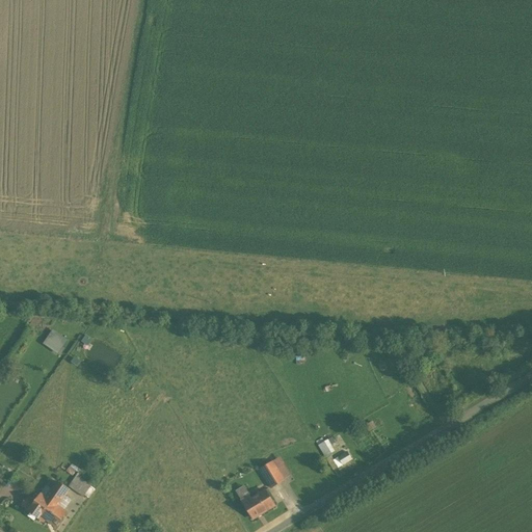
[(327,441),(319,446),(325,457),(334,452),(327,441)]
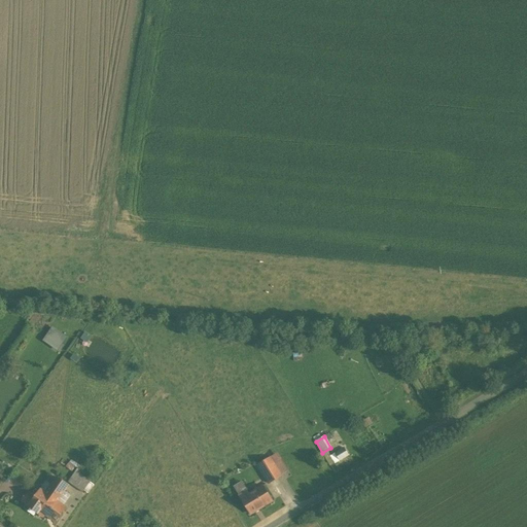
[(344,448),(335,453),(340,460),(348,455),(348,454),(344,448)]
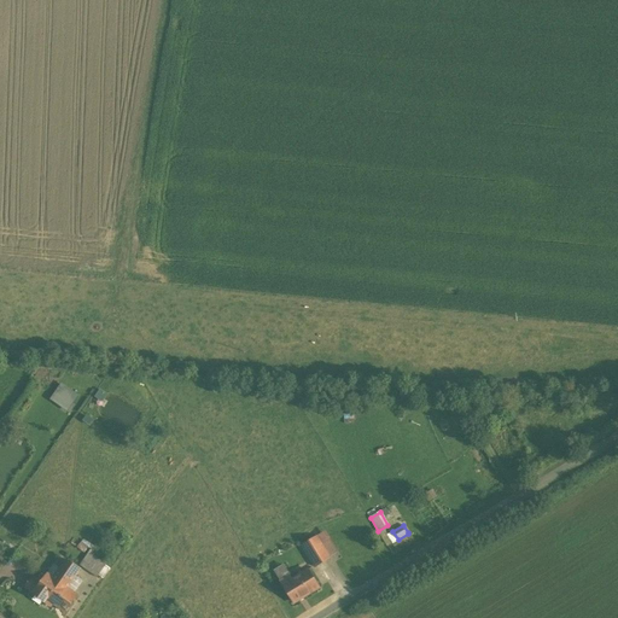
[(398,540),(392,531),(385,536),(391,544),(398,540)]
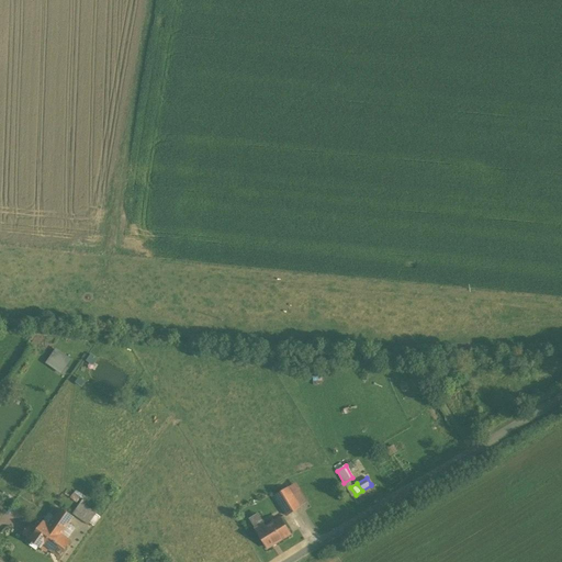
[(292,494),(288,489),(274,496),(287,515),(300,507),(292,494)]
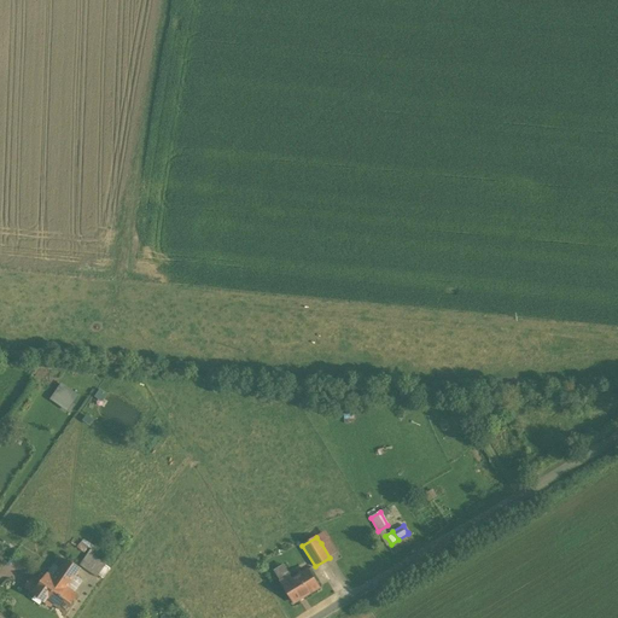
[(321,543),(330,558),(337,553),(328,538),(321,543)]
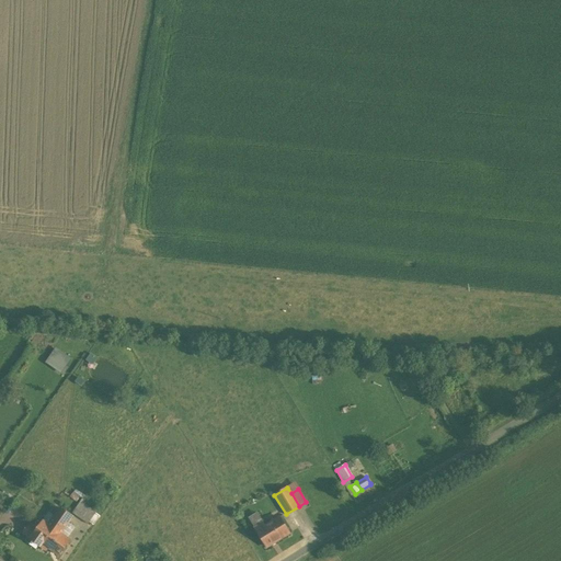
[(94,514),(79,503),(72,513),(88,524),(94,514)]
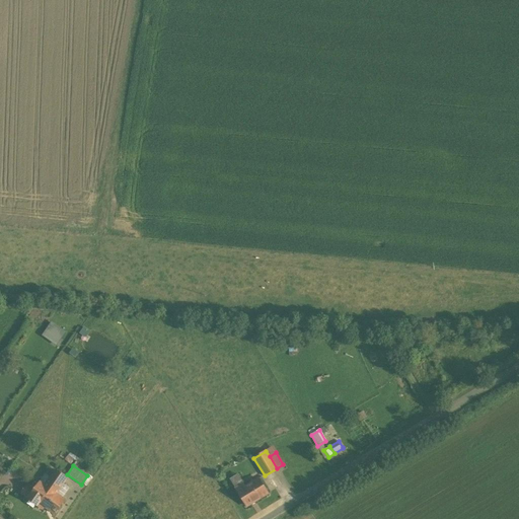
[(56,470),(45,486),(40,483),(28,499),(34,503),(38,506),(40,503),(55,514),(64,500),(56,494),(67,478),(56,470)]
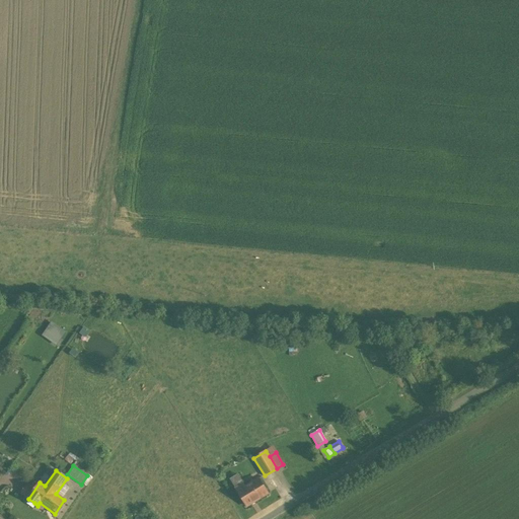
[(230,478),(235,488),(243,483),(238,474),(230,478)]
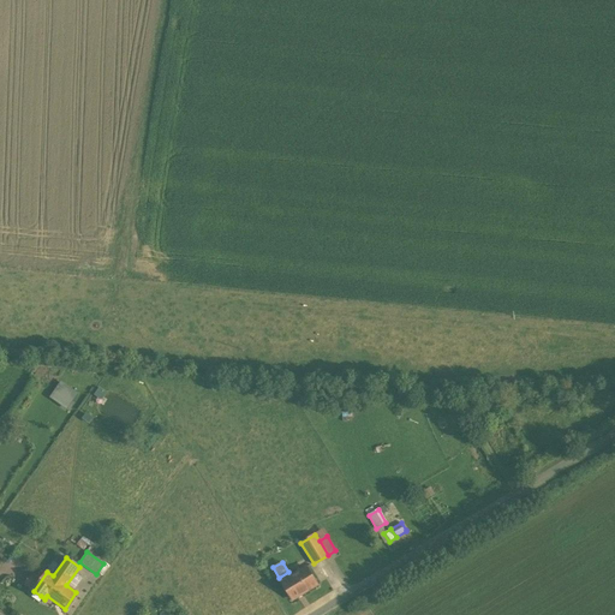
[(306,567),(291,577),(288,572),(279,578),(282,583),(292,599),(317,585),(306,567)]
